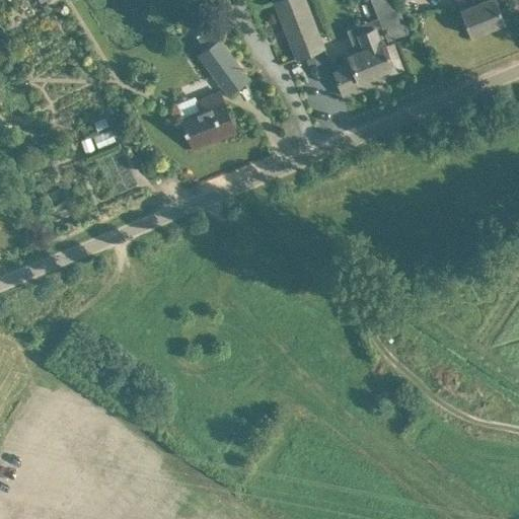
[(274,0),(275,0),(275,1),(297,57),(323,47),(314,24),(304,0),(274,0)]
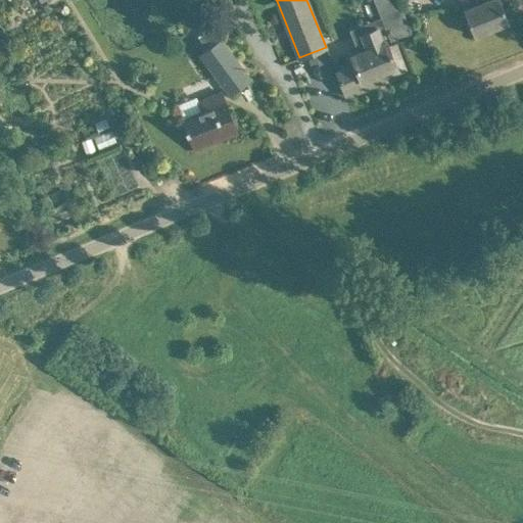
[(464,8),(467,15),(474,35),(509,20),(500,0),(477,0),(478,2),(464,8)]
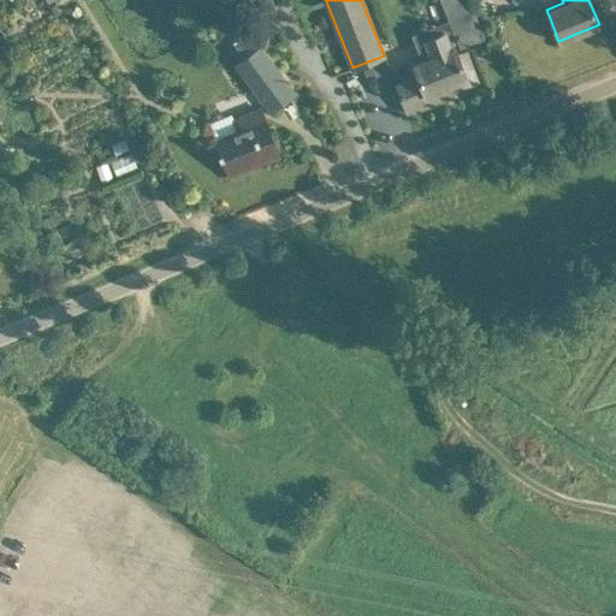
[(386,66),(395,84),(398,90),(408,113),(445,98),(442,88),(467,78),(457,55),(454,47),(452,47),(445,31),(425,40),(428,49),(386,66)]
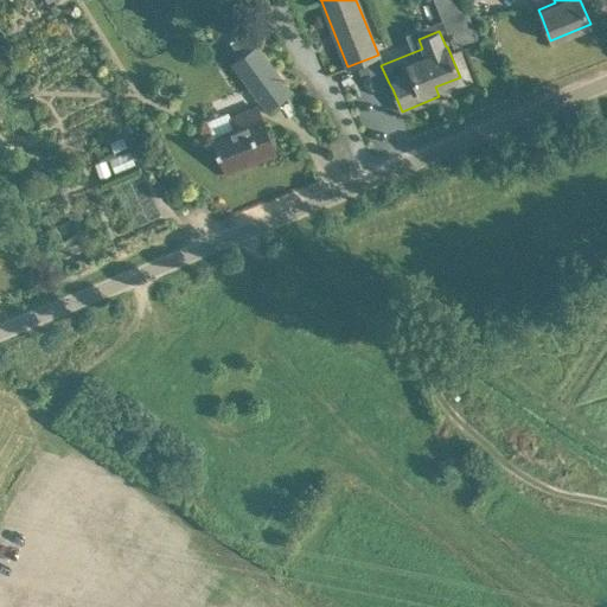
[(256,45),(242,56),(231,64),(266,109),(291,91),(256,45)]
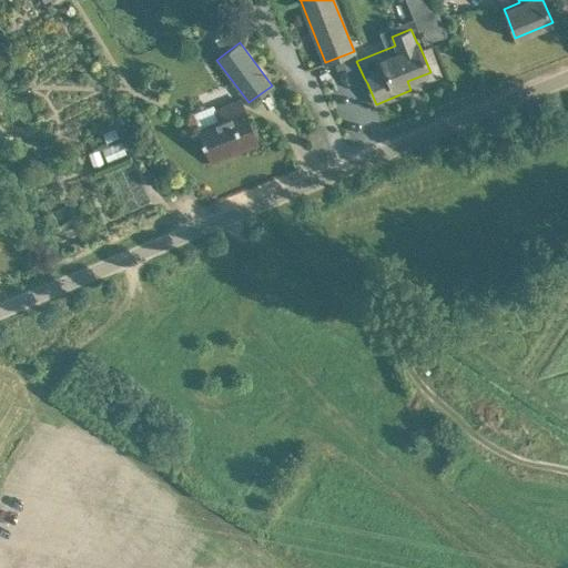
[(213,108),(219,121),(199,129),(203,139),(201,140),(203,144),(205,143),(210,156),(239,145),(240,149),(257,142),(240,98),(213,108)]
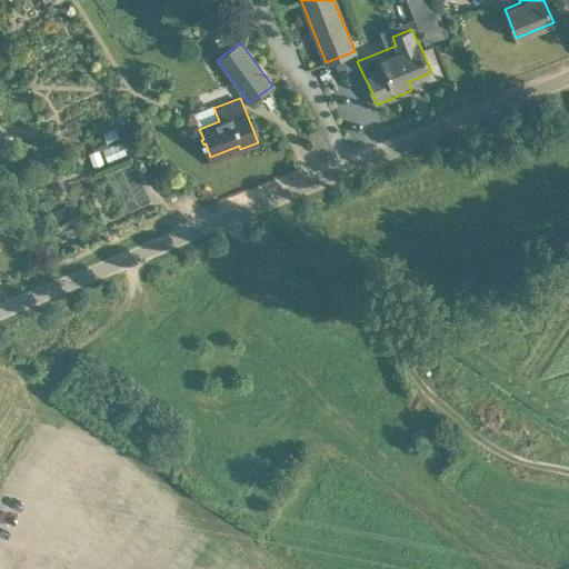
[(107,141),(119,136),(115,127),(102,132),(107,141)]
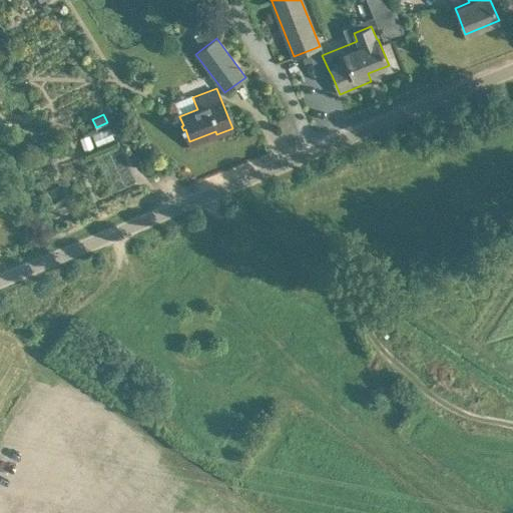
[(109,126),(92,133),(97,144),(113,137),(109,126)]
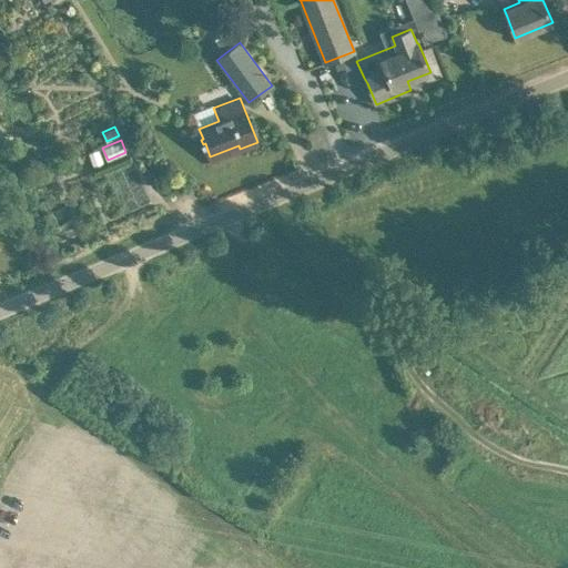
[(103,162),(99,149),(89,152),(93,164),(103,162)]
